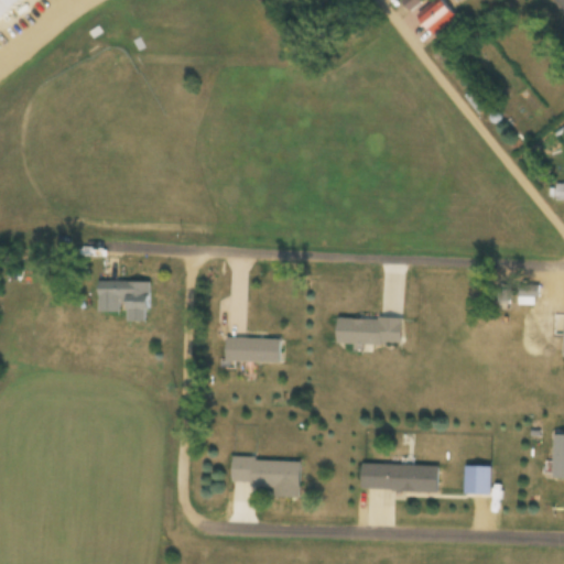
[(99,313),(128,312),(128,323),(150,323),(150,282),(99,283),(99,313)]
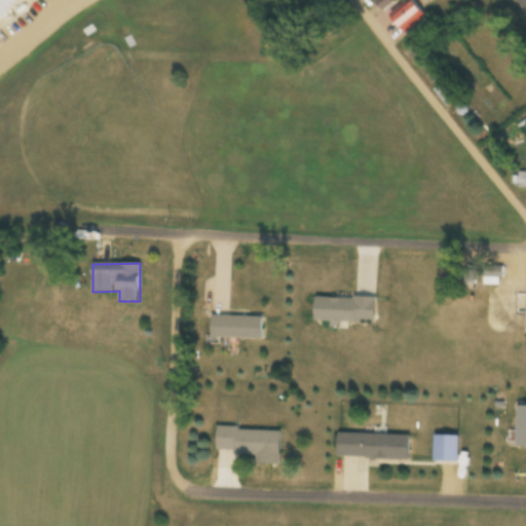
[(211,339),(263,339),(263,316),(211,316),(211,339)]
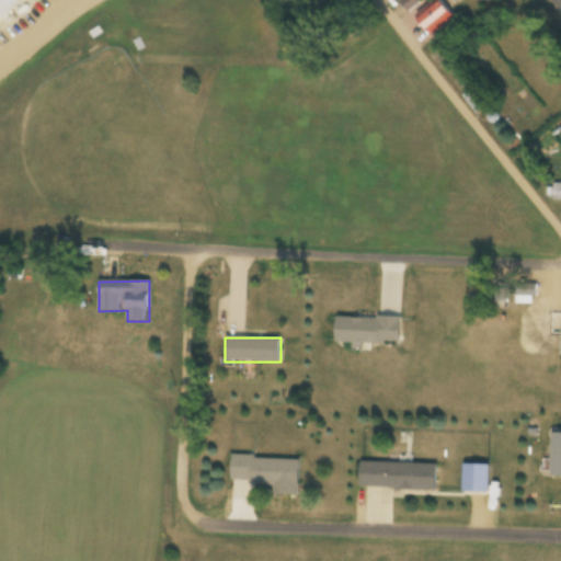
[(560,433),(551,433),(549,476),(560,476),(560,433)]
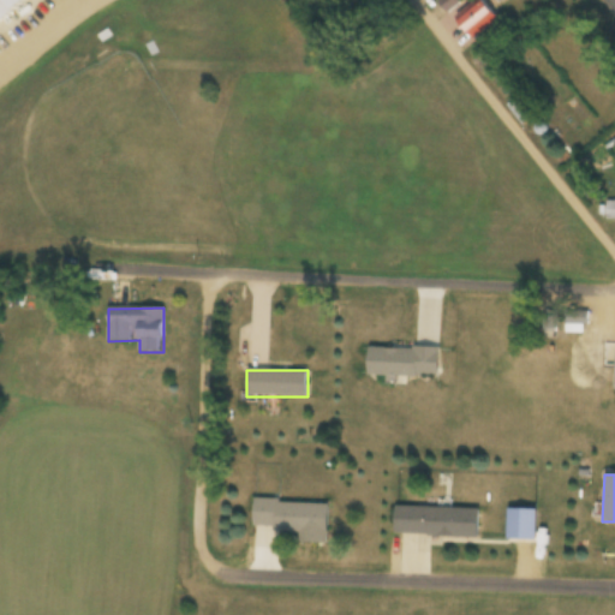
[(299,543),(327,544),(328,503),(255,500),(254,529),(299,531),(299,543)]
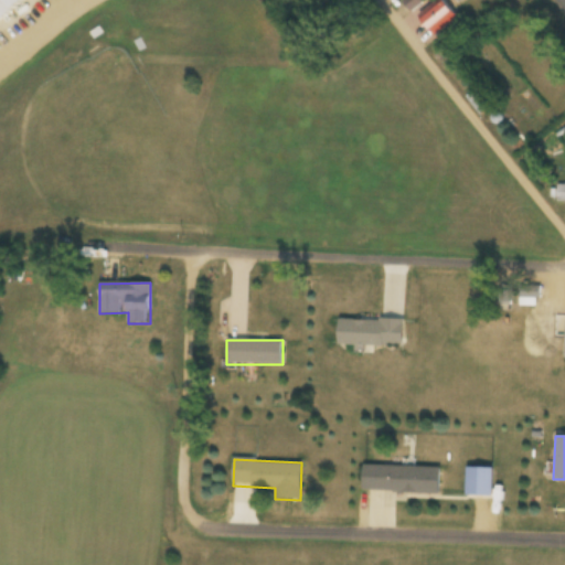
[(440,468),(362,466),(362,492),(439,494),(440,468)]
